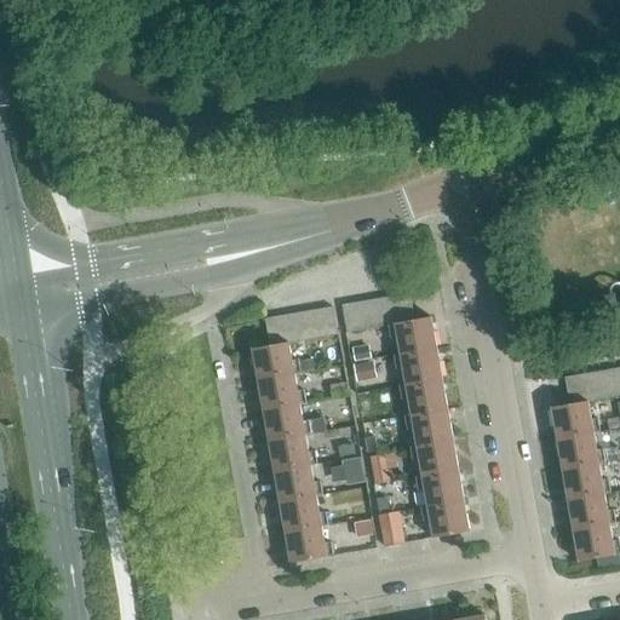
[(411,293),(397,296),(402,323),(415,321),(415,320),(411,293)]
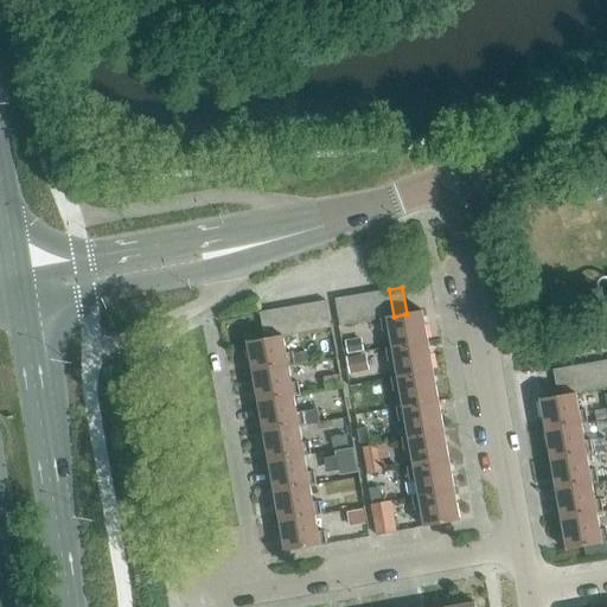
[(394,317),(389,289),(375,292),(379,319),(381,319),(394,317)]
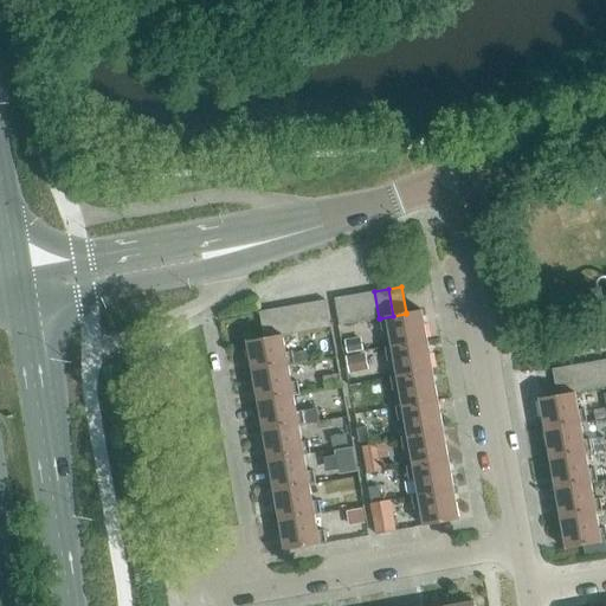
[(379,318),(374,291),(361,294),(366,321),(379,318)]
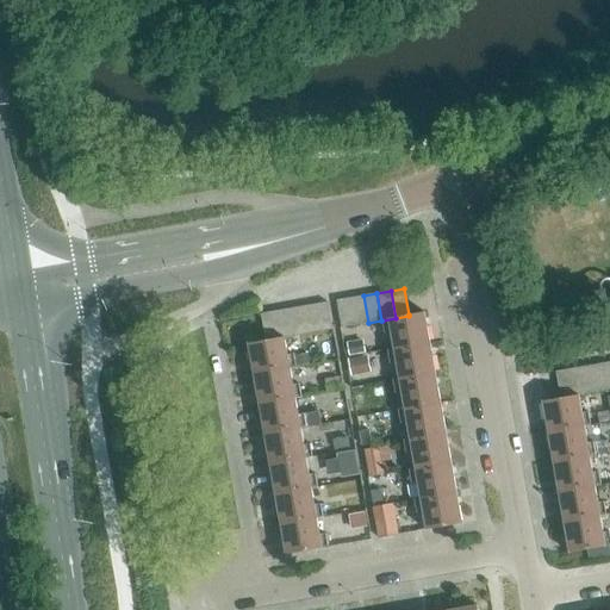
[(368,323),(363,296),(350,298),(355,325),(368,323)]
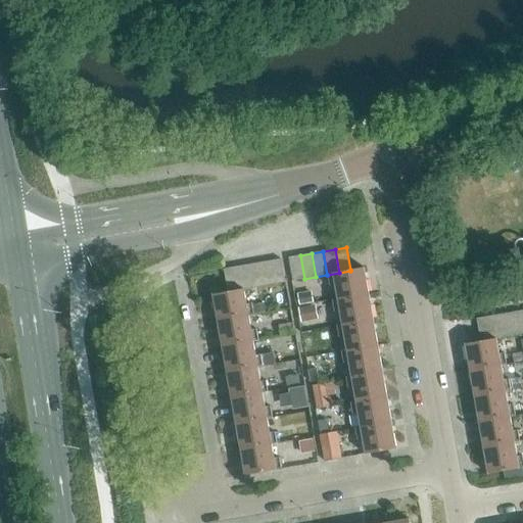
[(304,279),(300,255),(289,257),(293,281),(304,279)]
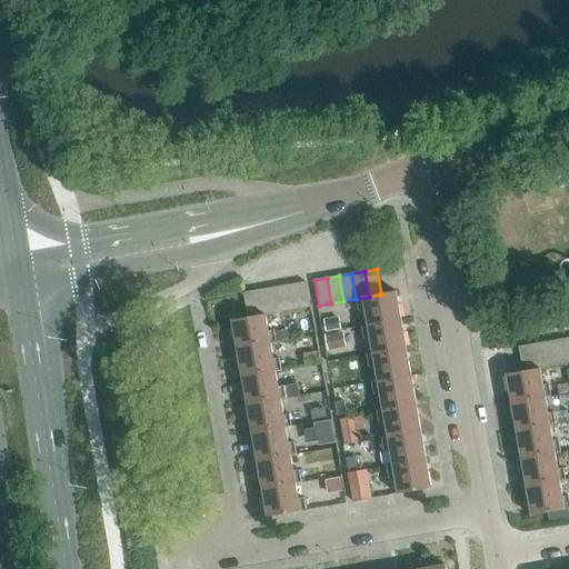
[(306,282),(293,285),(298,309),(310,307),(306,282)]
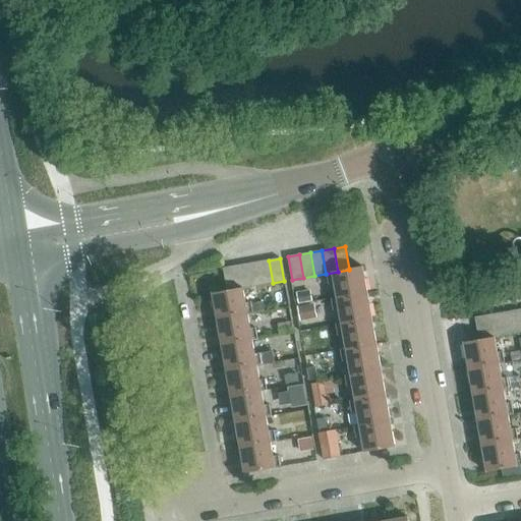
[(273,283),(269,261),(257,262),(262,285),(273,283)]
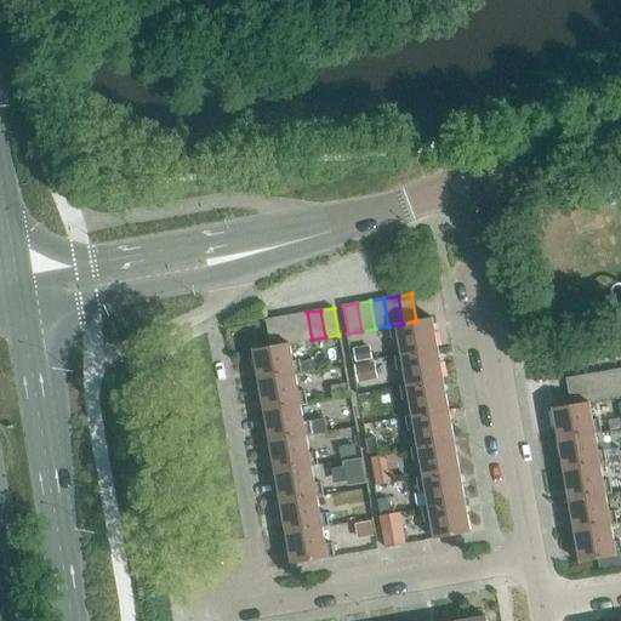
[(312,340),(307,312),(294,314),(298,342),(312,340)]
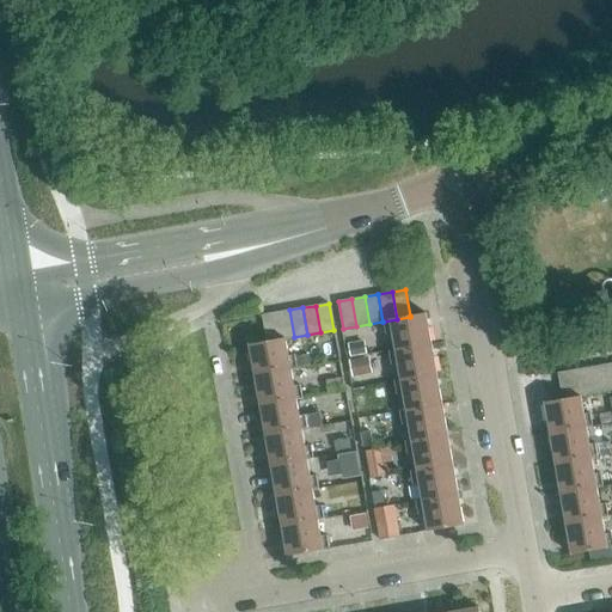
[(294,337),(289,310),(275,312),(280,340),(286,338),(294,337)]
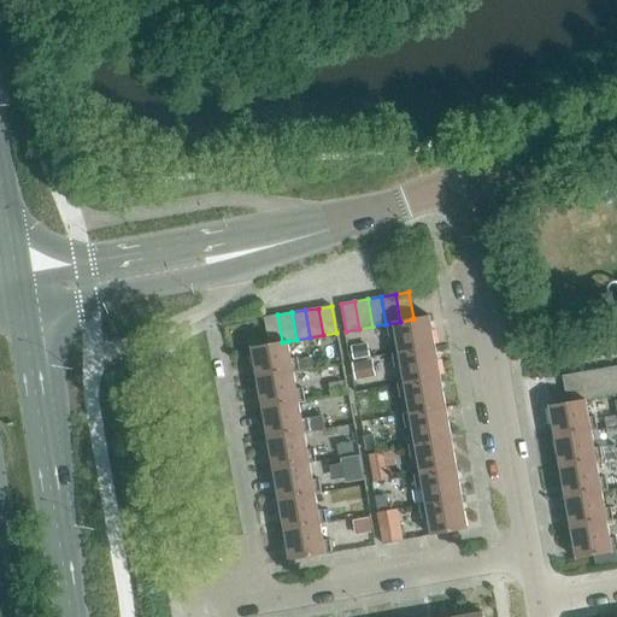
[(282,342),(277,315),(264,317),(269,345),(282,342)]
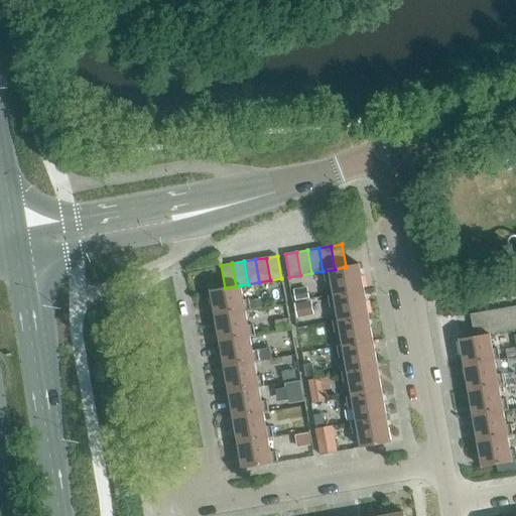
[(360,264),(346,266),(346,267),(335,269),(324,271),(326,281),(331,281),(334,294),(364,289),(360,264)]
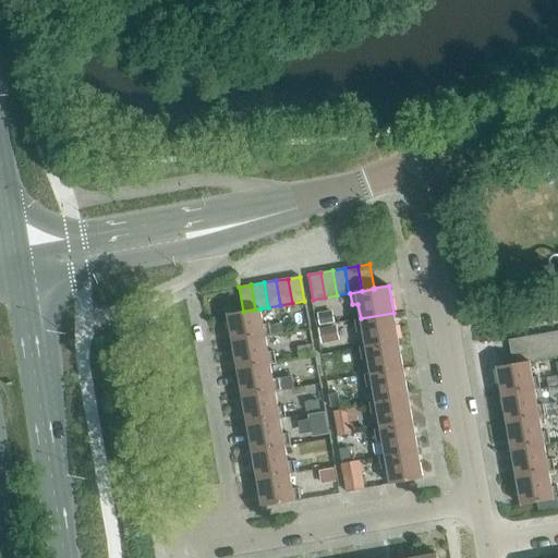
[(264,325),(261,308),(255,310),(243,312),(227,314),(232,341),(271,335),(269,326),(269,324),(264,325)]
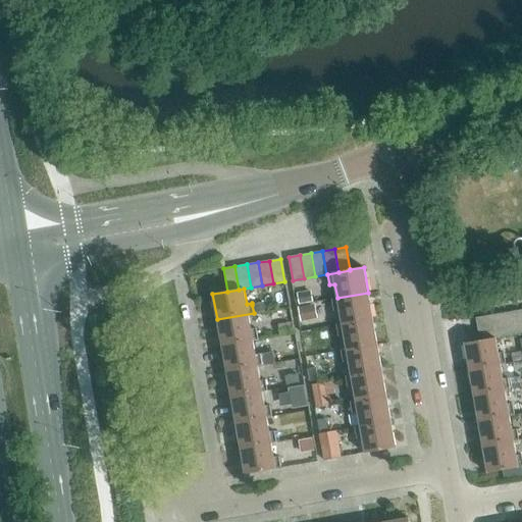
[(309,293),(296,295),(298,305),(311,303),(309,293)]
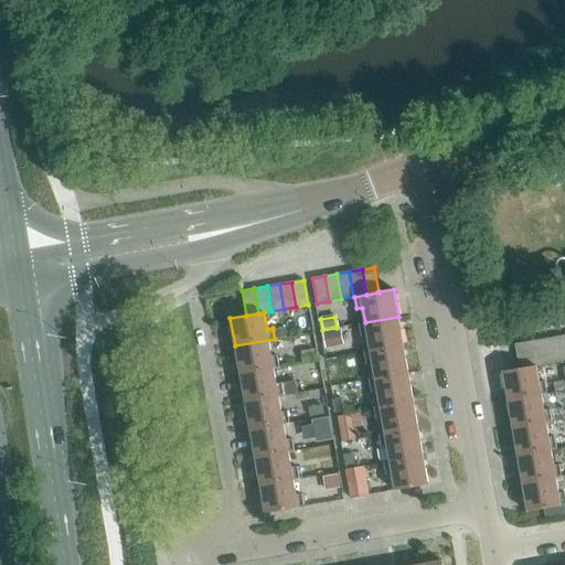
[(404,344),(398,317),(365,322),(365,323),(360,323),(362,337),(368,336),(370,351),(404,344)]
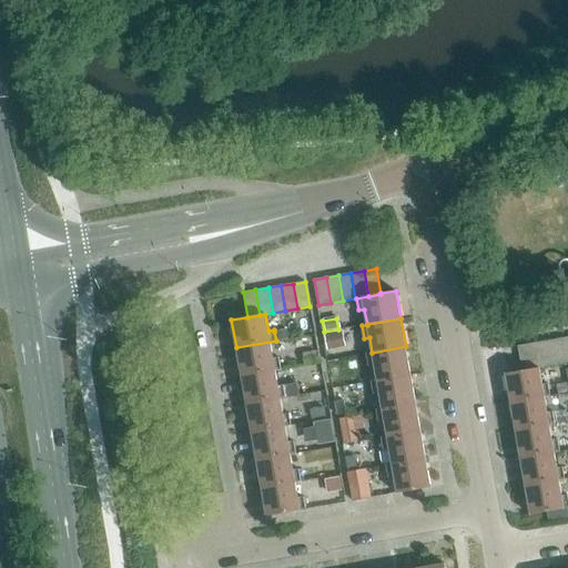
[(285,330),(274,332),(276,341),(276,342),(286,340),(285,330)]
